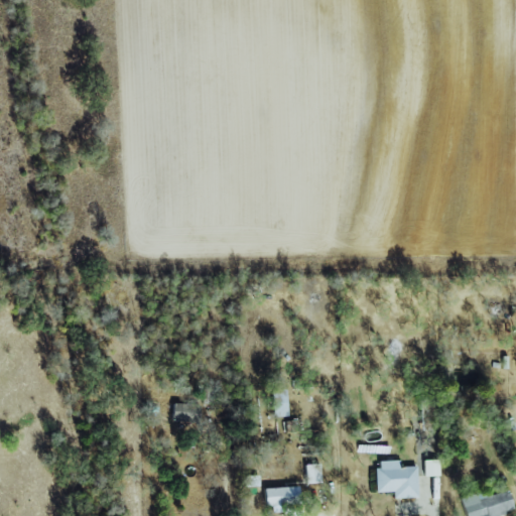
[(287,389),(272,390),(273,417),(288,416),(287,389)]
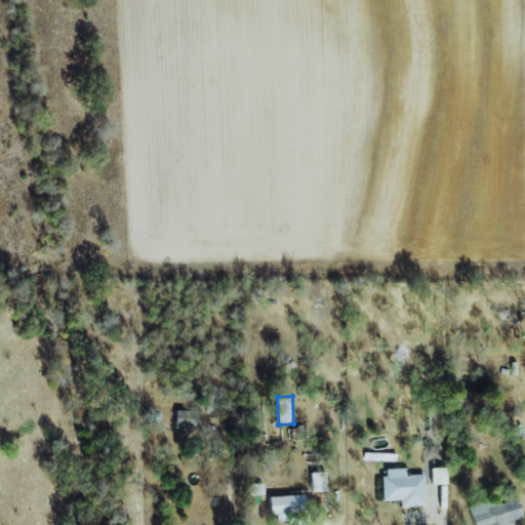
[(446,407),(429,407),(429,435),(446,435),(446,407)]
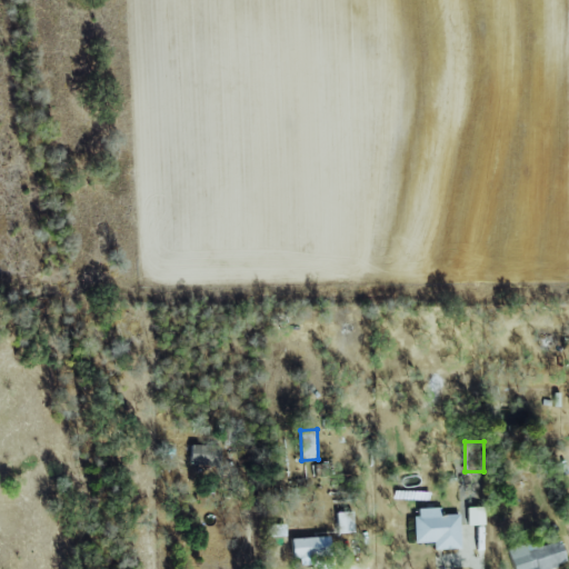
[(219,448),(191,445),(189,463),(217,468),(219,448)]
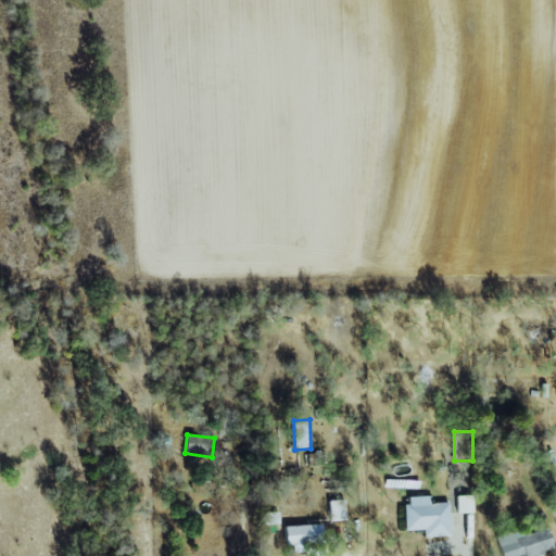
[(474,495),(456,495),(457,513),(474,513),(474,495)]
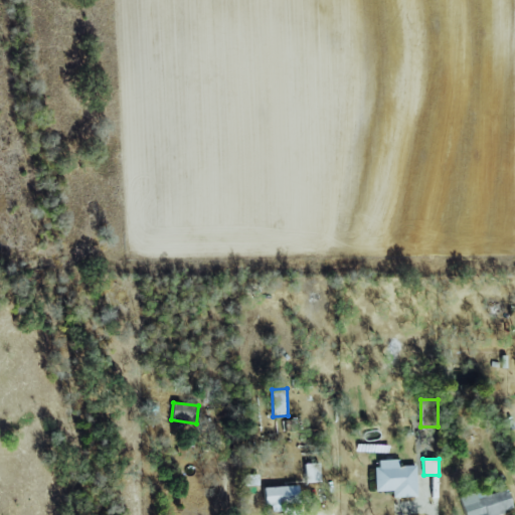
[(376,491),(392,491),(392,497),(416,497),(415,466),(398,466),(398,460),(374,461),(376,491)]
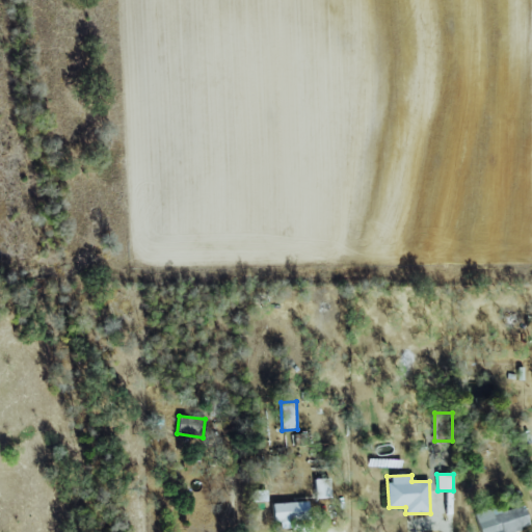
[(329,478),(314,479),(315,498),(330,498),(329,478)]
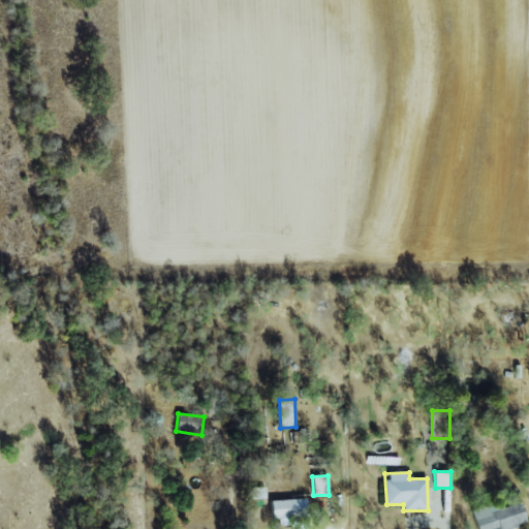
[(272,501),(275,526),(291,525),(290,519),(308,516),(306,497),(272,501)]
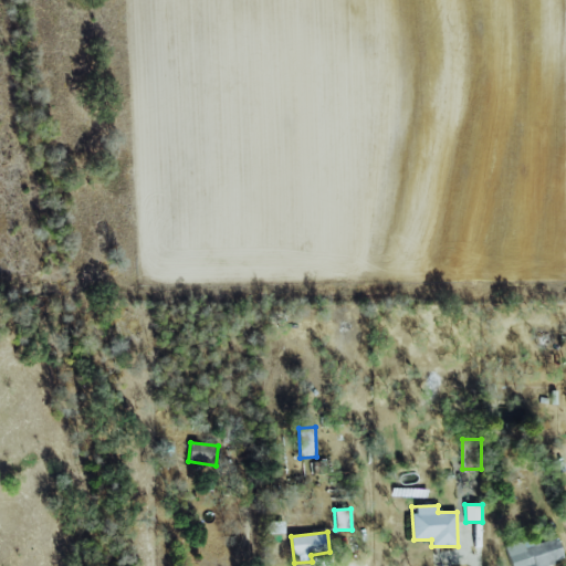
[(524,546),(523,542),(506,546),(510,565),(547,565),(564,563),(558,538),(524,546)]
